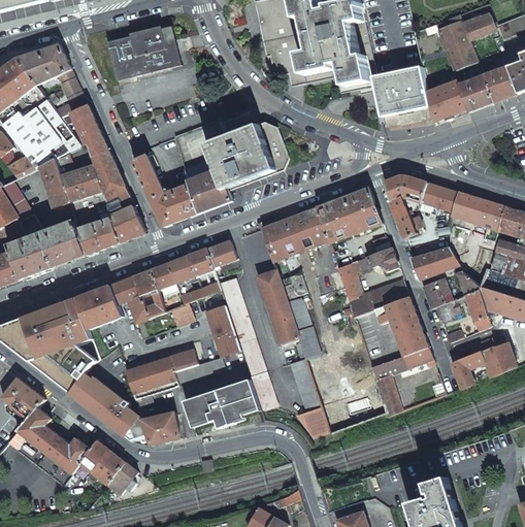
[(0,9),(38,0),(0,0),(0,9)]
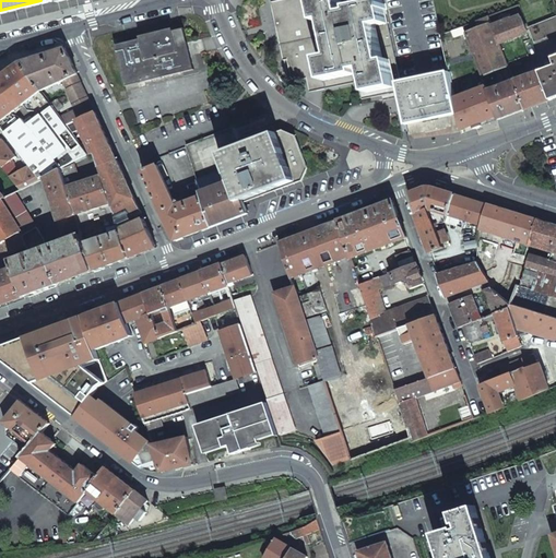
[(364,0),(341,6),(339,0),(271,0),(284,55),(295,52),(297,66),(310,63),(314,79),(361,70),(365,88),(394,82),(403,120),(447,111),(454,109),(451,95),(450,91),(451,90),(438,31),(430,0),(364,0)]
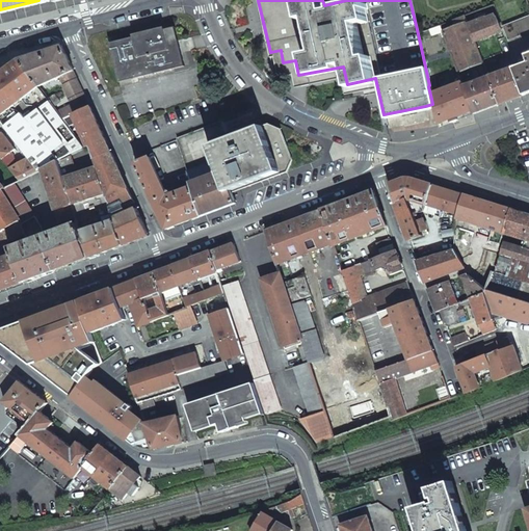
[(477,23),(468,26),(473,40),(499,29),(488,3),(472,9),(477,23)]
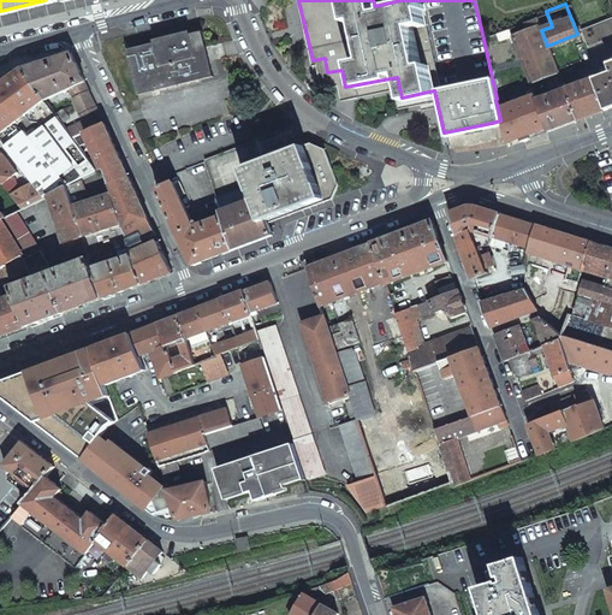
[(524,27),(510,33),(527,80),(548,72),(556,70),(547,46),(541,30),(535,15),(521,19),(524,27)]
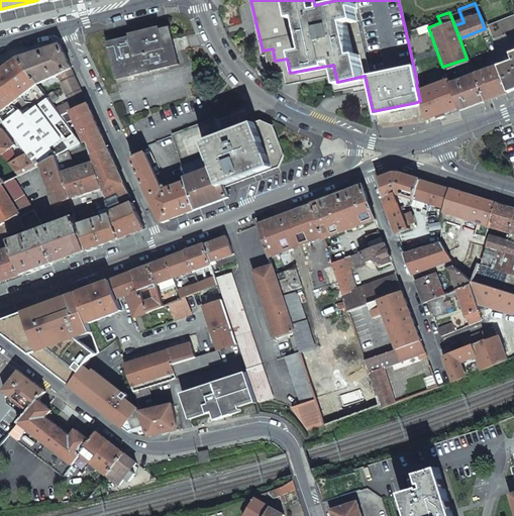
[(513,12),(487,22),(492,36),(513,28),(513,12)]
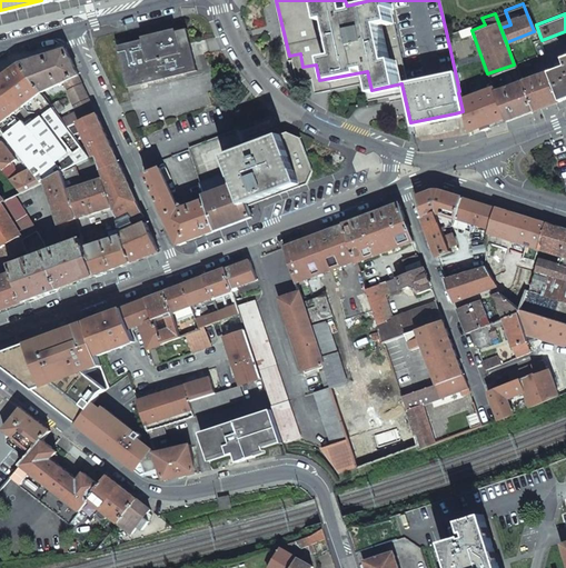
[(184,23),(112,40),(122,82),(126,98),(151,91),(148,77),(194,66),(184,23)]
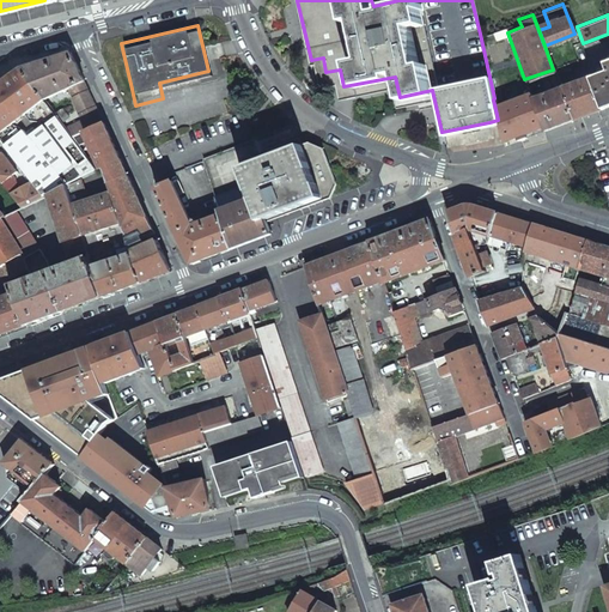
[(72,96),(86,90),(68,52),(17,68),(42,98),(43,98),(67,86),(72,96)]
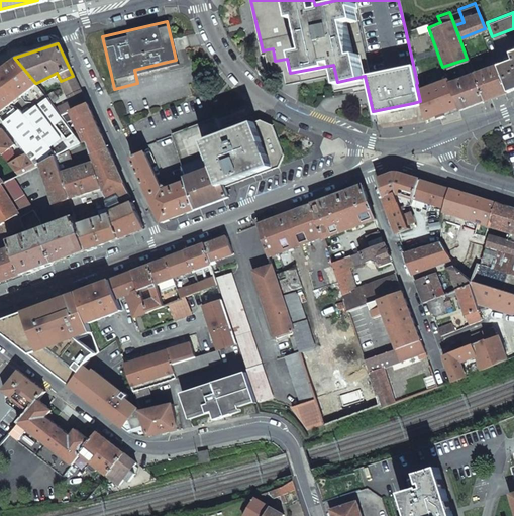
[(500,62),(497,64),(507,90),(513,87),(513,49),(510,52),(512,58),(500,62)]
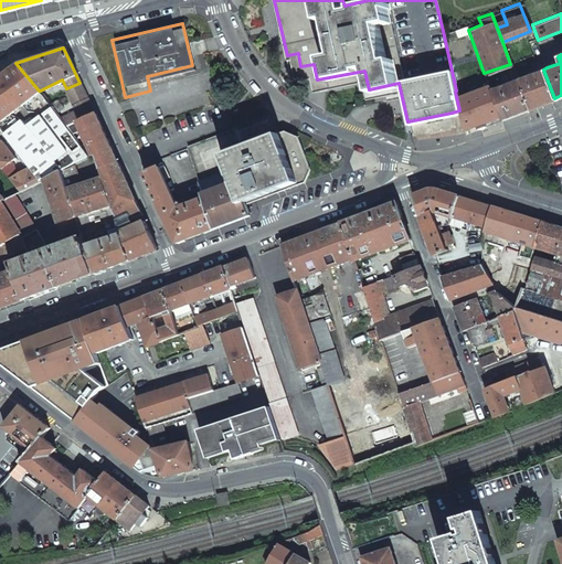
[(74,162),(86,156),(71,134),(70,134),(64,126),(59,117),(40,91),(39,91),(16,63),(0,74),(0,132),(18,155),(20,153),(41,179),(43,178),(60,169),(74,162)]
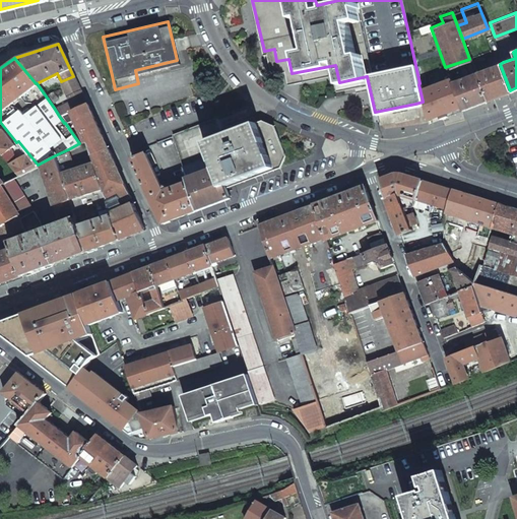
[(500,64),(496,65),(474,73),(485,100),(510,90),(500,64)]
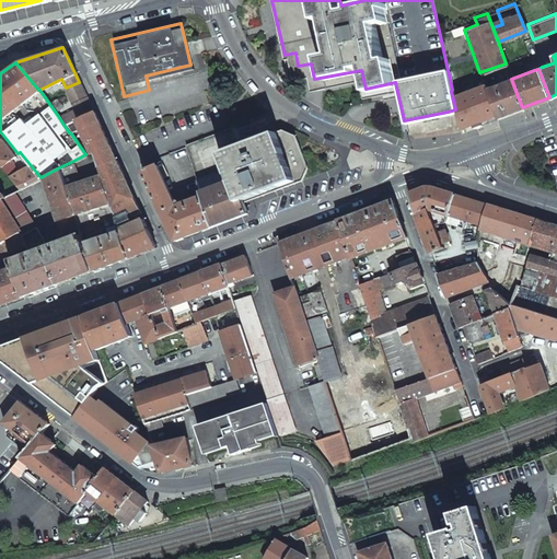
[(522,107),(511,79),(486,89),(495,114),(496,117),(522,107)]
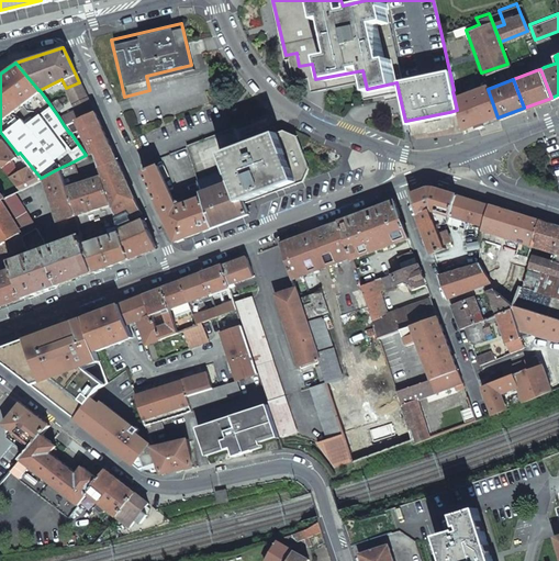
[(77,119),(92,111),(79,82),(66,88),(64,88),(73,110),(77,119)]
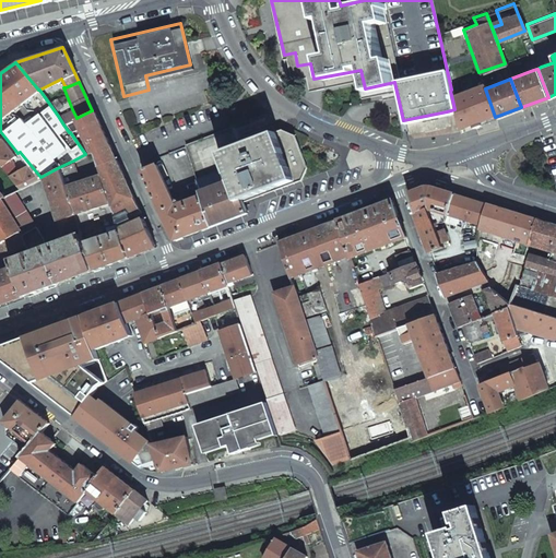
[(483,84),(451,95),(454,109),(457,117),(459,127),(470,122),(471,127),(478,123),(477,120),(494,114),(485,88),(483,84)]
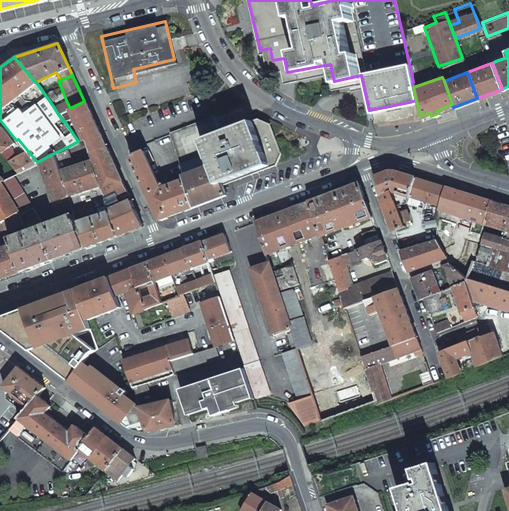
[(59,114),(70,108),(66,100),(53,106),(58,114),(59,114)]
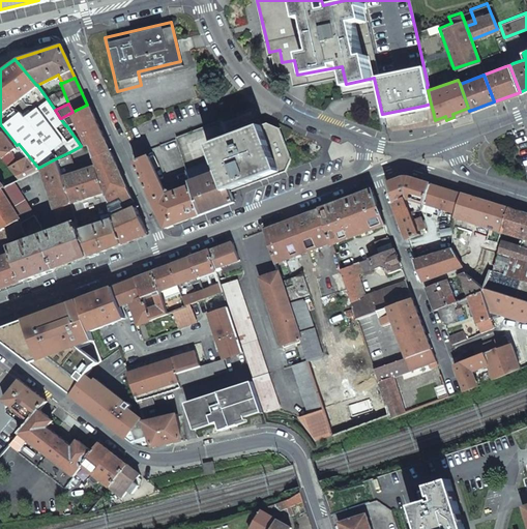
[(87,144),(93,159),(109,152),(87,105),(72,112),(61,118),(65,125),(75,120),(85,144),(87,144)]
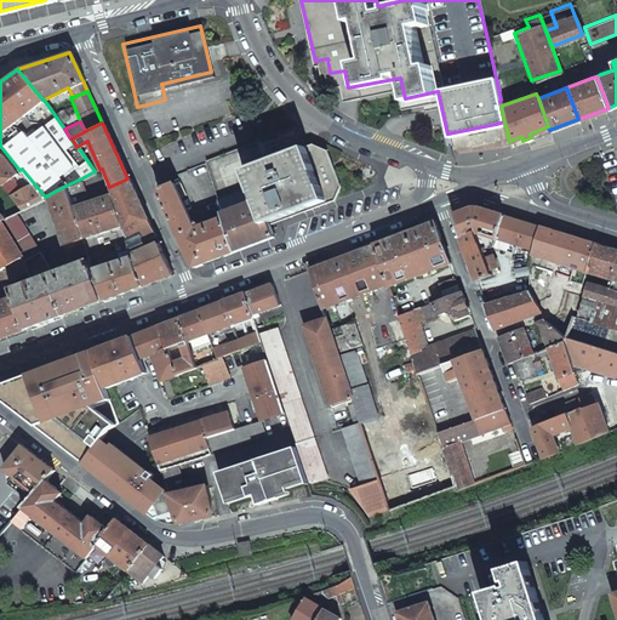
[(232,250),(273,234),(267,220),(297,210),(303,211),(332,200),(340,188),(326,152),(312,146),(266,161),(257,141),(205,160),(221,215),(232,250)]
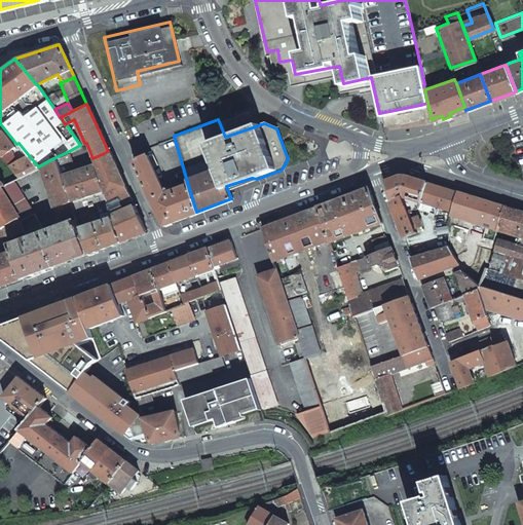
[(8,164),(14,161),(8,150),(12,147),(0,132),(0,156),(7,164),(8,164)]
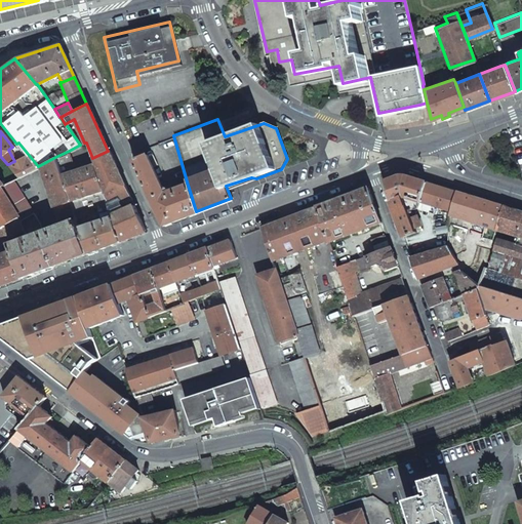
[(62,174),(76,169),(69,151),(55,157),(62,174)]
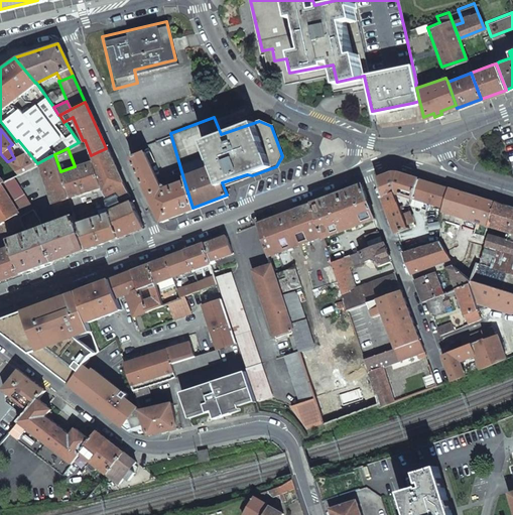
[(106,148),(91,155),(92,160),(101,185),(108,205),(128,195),(106,148)]
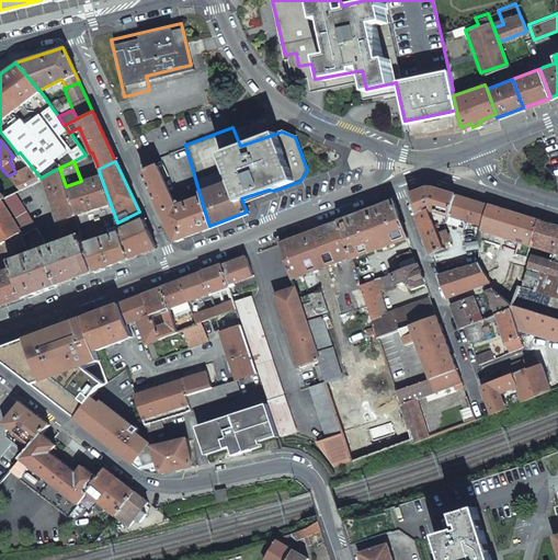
[(155,163),(147,167),(140,169),(171,237),(172,238),(174,239),(177,239),(178,238),(209,226),(200,194),(184,200),(183,197),(174,201),(175,203),(171,205),(168,198),(170,197),(155,163)]
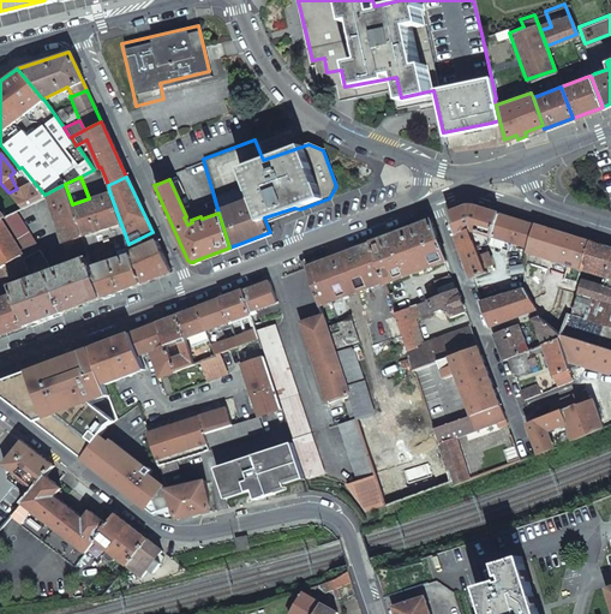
[(21,206),(42,195),(30,182),(17,189),(10,192),(21,206)]
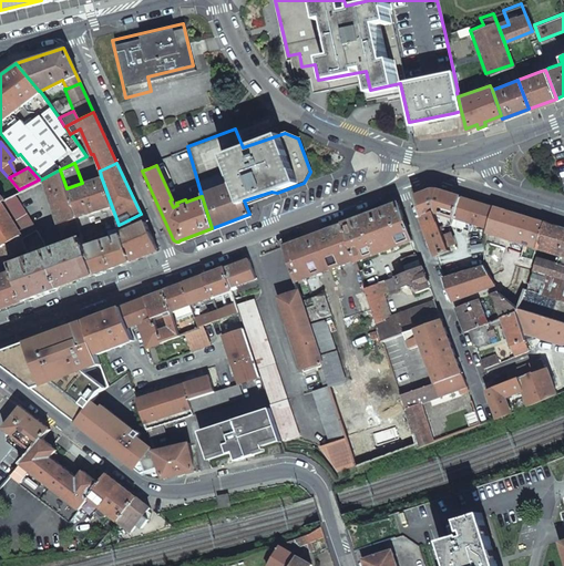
[(79,228),(75,216),(67,188),(60,170),(43,178),(60,234),(74,229),(79,228)]
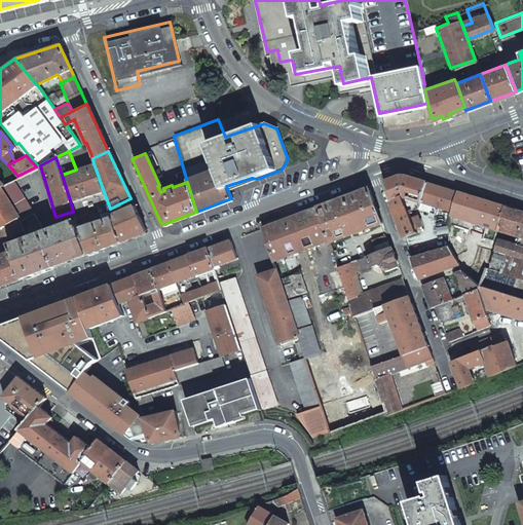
[(103,189),(94,163),(76,170),(62,175),(70,200),(103,189)]
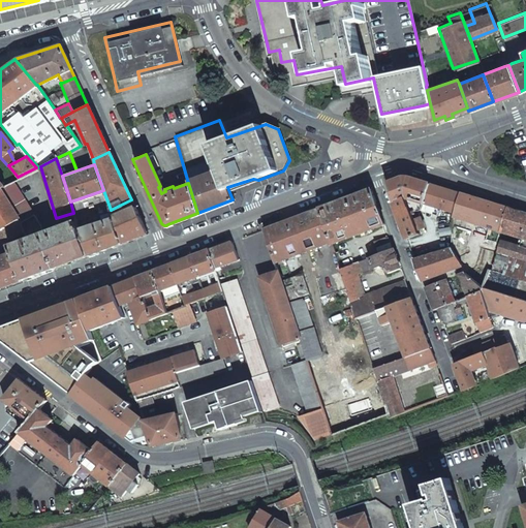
[(455,211),(460,192),(403,174),(384,182),(405,237),(412,234),(418,231),(416,227),(423,225),(420,216),(413,218),(410,212),(412,212),(407,196),(455,211)]
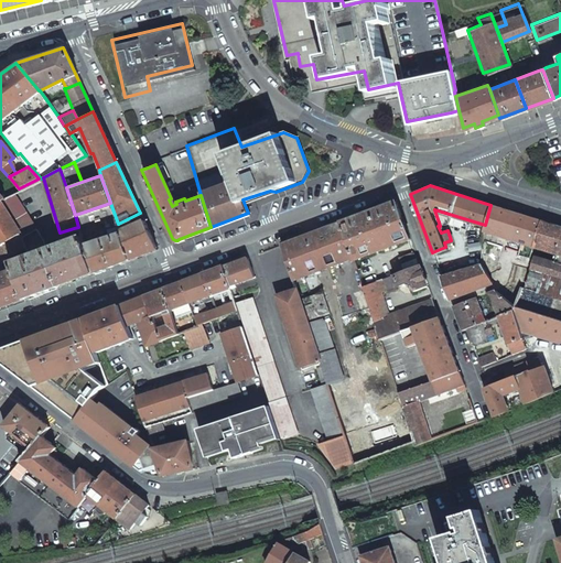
[(24,298),(93,271),(81,235),(76,237),(45,248),(42,239),(13,192),(4,198),(0,202),(18,233),(25,246),(8,253),(10,260),(13,268),(24,298)]
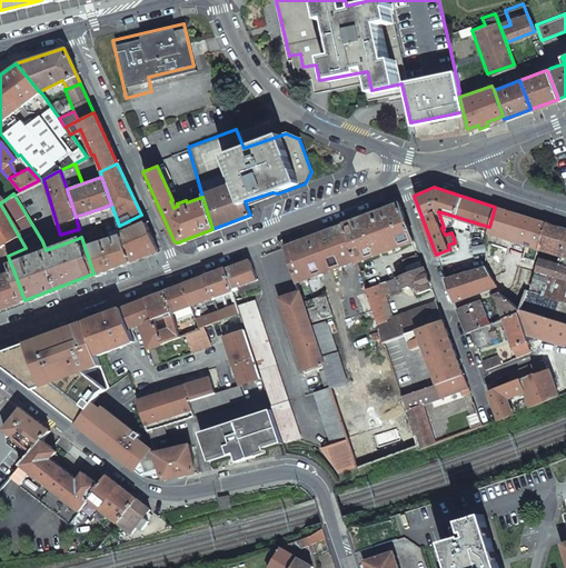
[(398,201),(343,222),(355,260),(411,239),(398,201)]
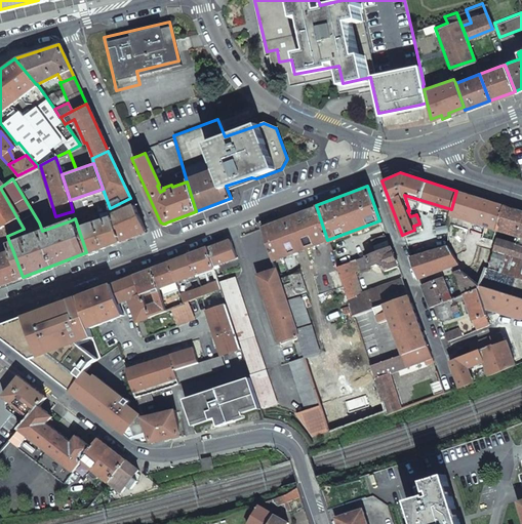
[(0,188),(0,225),(16,216),(0,188)]
